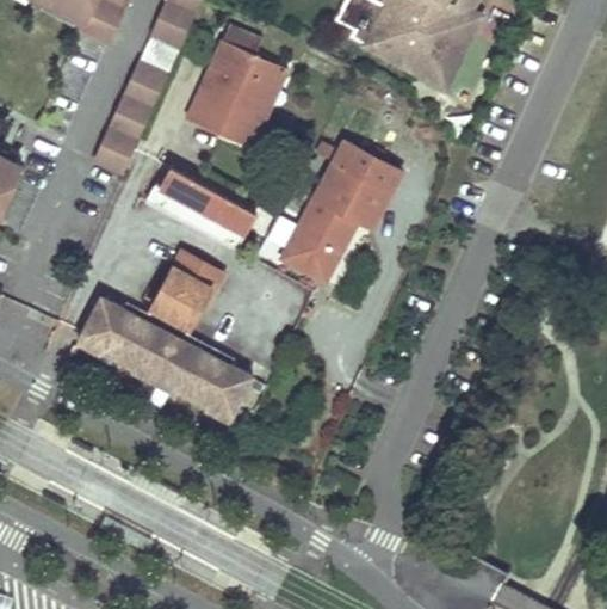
[(37,0),(84,23),(79,31),(107,44),(127,0),(37,0)]
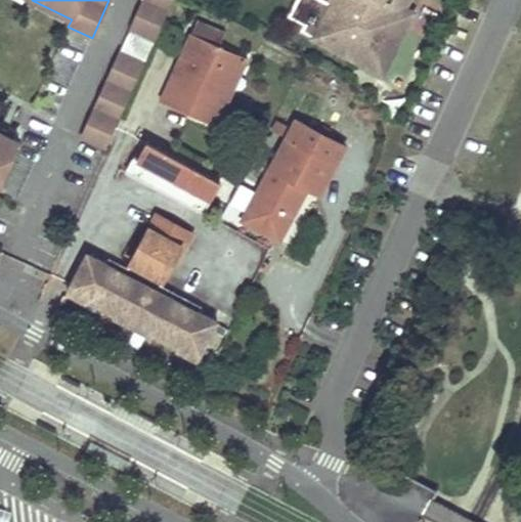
[(171,0),(141,0),(129,30),(154,40),(171,0)]
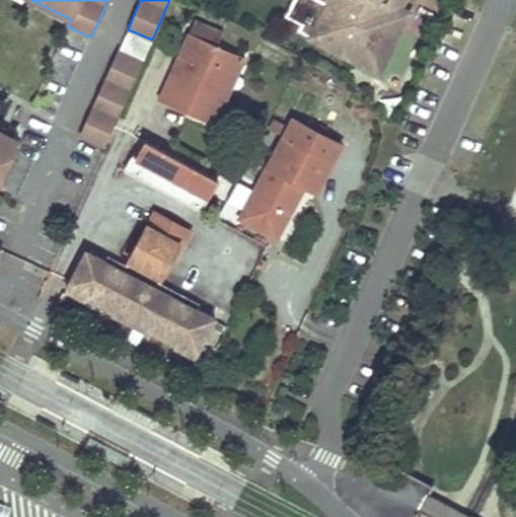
[(354,63),(385,5),(393,10),(398,0),(325,0),(323,4),(315,0),(291,0),(282,16),(299,25),(296,31),(354,63)]
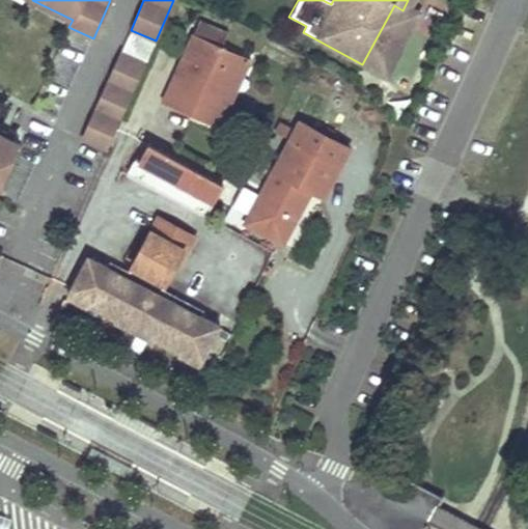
[(403,10),(394,5),(362,64),(381,74),(412,15),(403,10)]
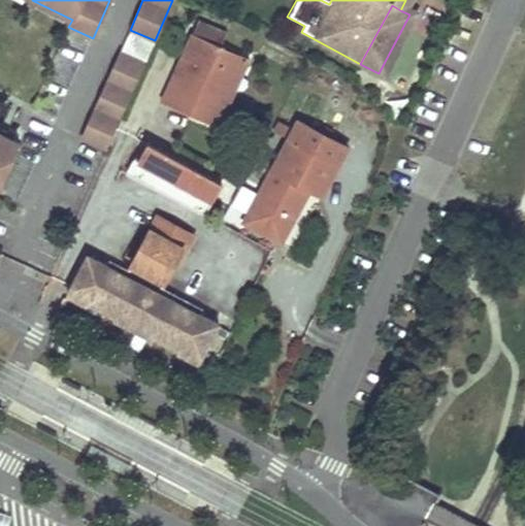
[(195,18),(189,32),(217,45),(224,31),(195,18)]
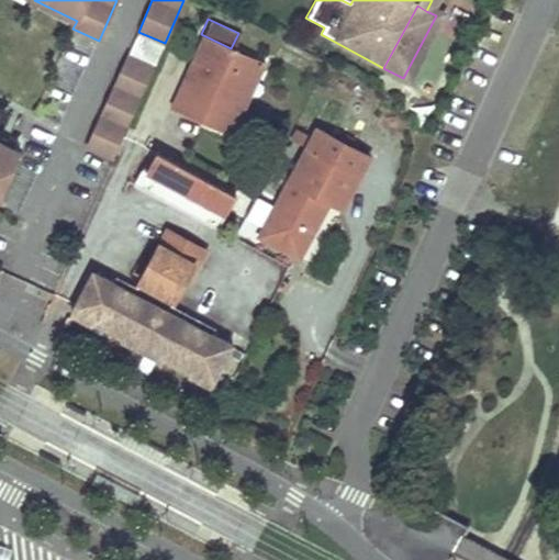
[(202,54),(176,111),(219,131),(247,70),(225,59),(231,48),(201,34),(193,51),(202,54)]
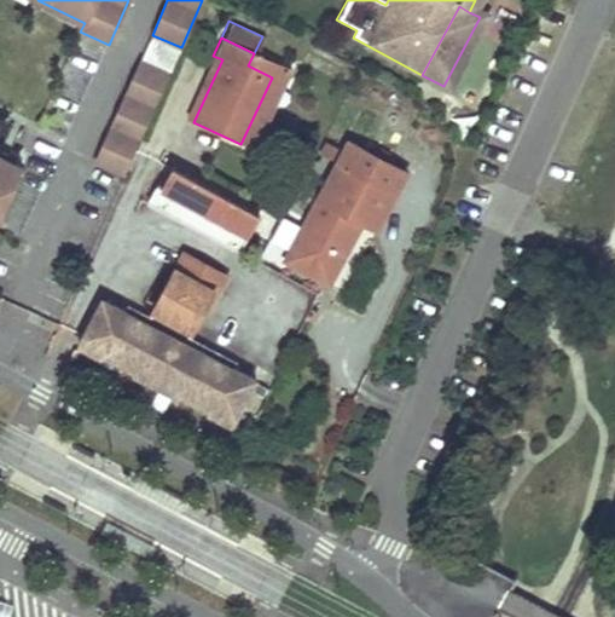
[(286,67),(254,53),(248,65),(272,78),(241,144),(249,148),(286,67)]
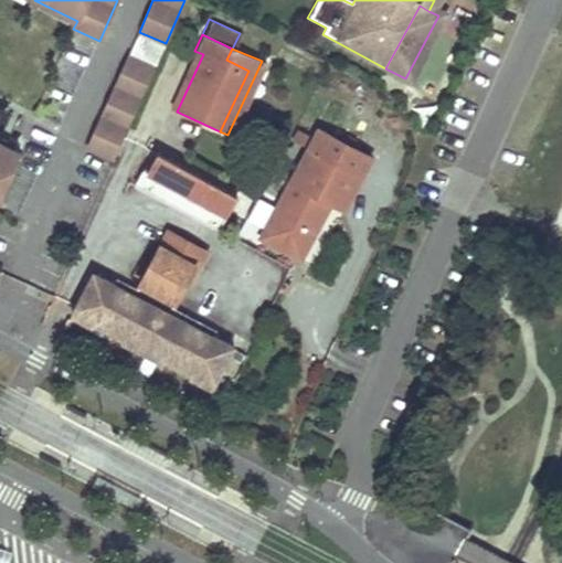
[(168,108),(177,112),(203,54),(194,51),(168,108)]
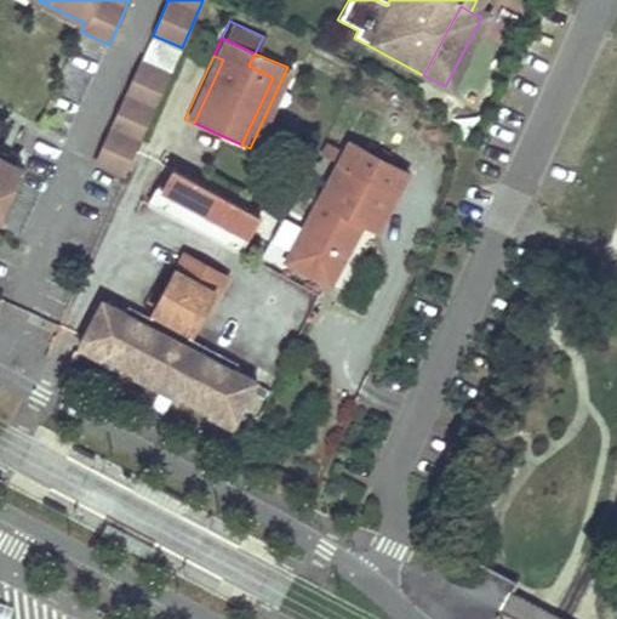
[(170,75),(140,63),(95,164),(125,177),(170,75)]
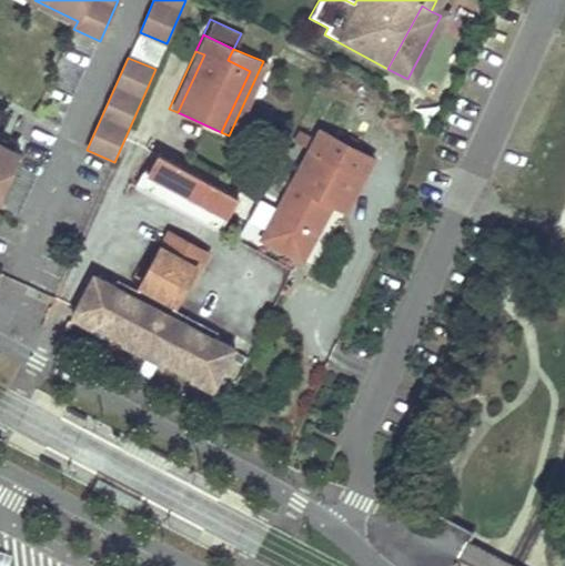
[(319,133),(265,234),(298,251),(323,202),(333,208),(342,212),(370,160),(319,133)]
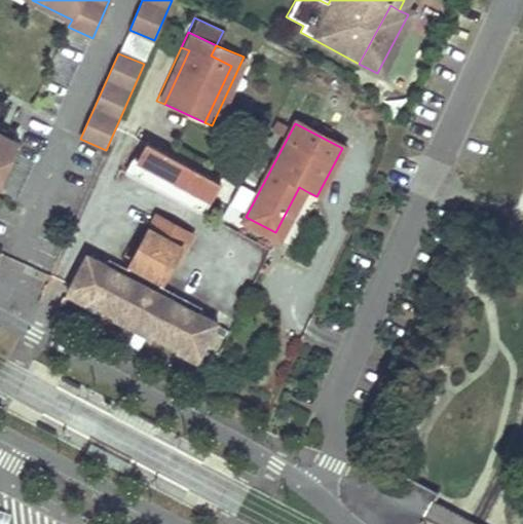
[(0,188),(21,145),(14,142),(10,133),(12,131),(0,124),(0,188)]
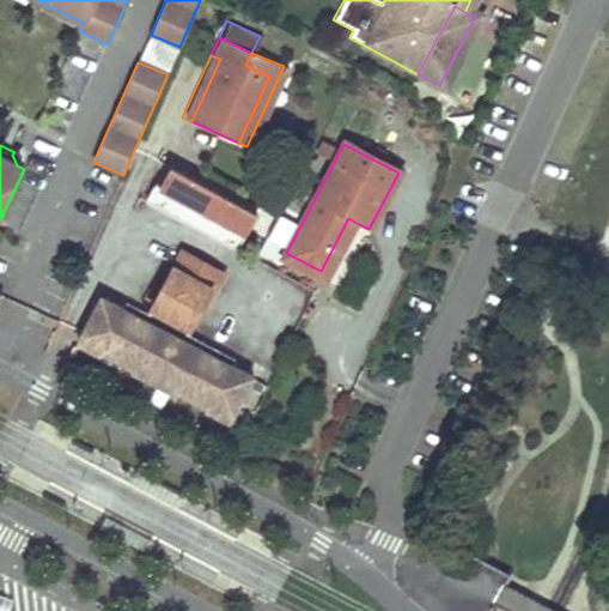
[(148,204),(235,250),(260,204),(253,200),(248,210),(171,168),(168,165),(148,204)]
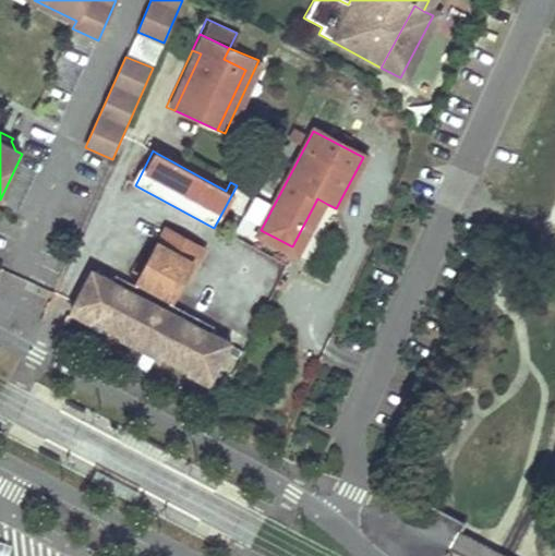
[(317,198),(292,246),(261,230),(256,239),(298,261),(327,204),(317,198)]
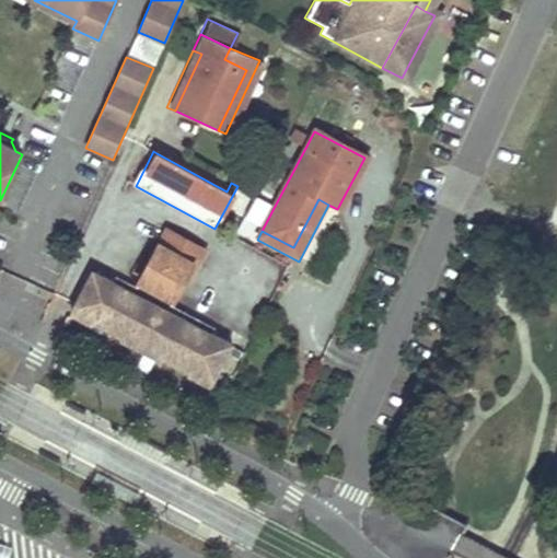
[(251,201),(245,222),(260,225),(266,205),(251,201)]
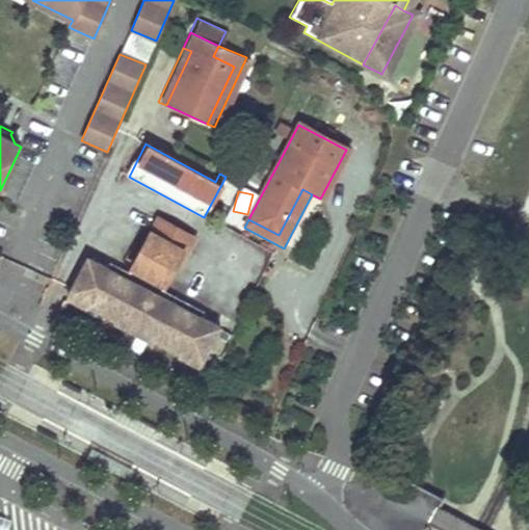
[(131,267),(163,285),(181,253),(184,255),(193,237),(158,218),(131,267)]
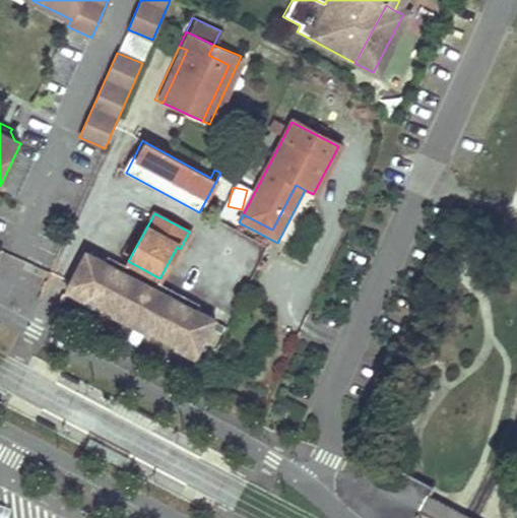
[(194,311),(105,263),(86,253),(66,292),(85,302),(87,297),(113,310),(111,315),(148,335),(150,330),(175,343),(173,348),(192,360),(213,321),(194,311)]
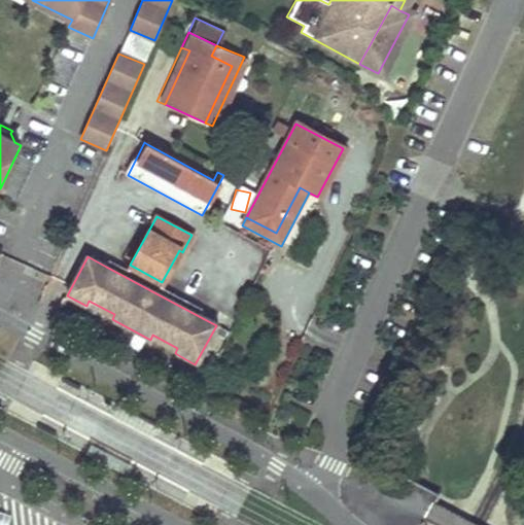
[(162,282),(130,265),(126,270),(109,261),(106,267),(197,315),(200,310),(159,288),(162,282)]
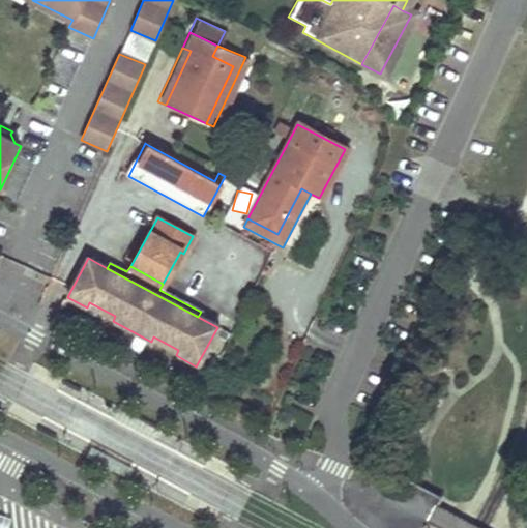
[(115,316),(89,302),(87,308),(113,321),(115,316)]
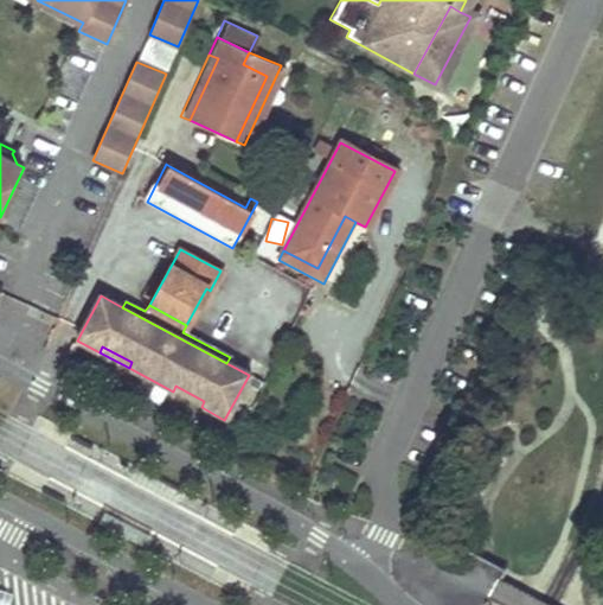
[(204,401),(175,386),(173,392),(201,407),(204,401)]
